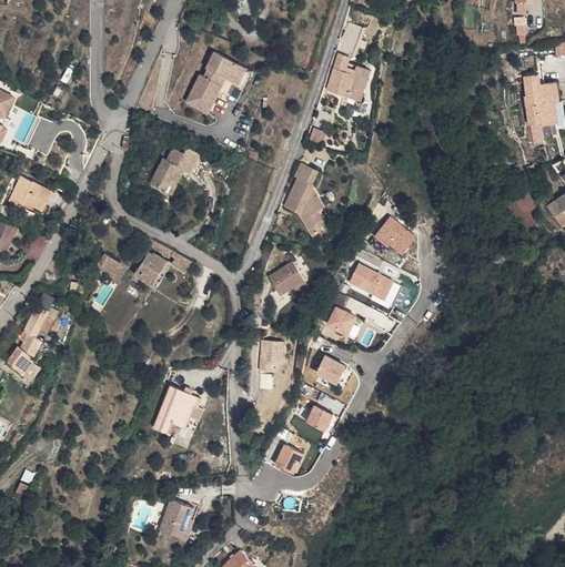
[(564,54),(564,39),(554,41),(555,56),(564,54)]
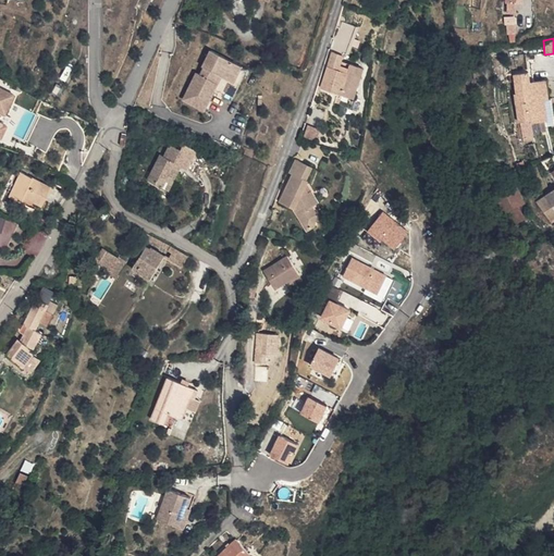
[(241,65),(209,50),(201,65),(206,68),(201,77),(195,74),(181,101),(204,111),(221,76),(233,82),(241,65)]
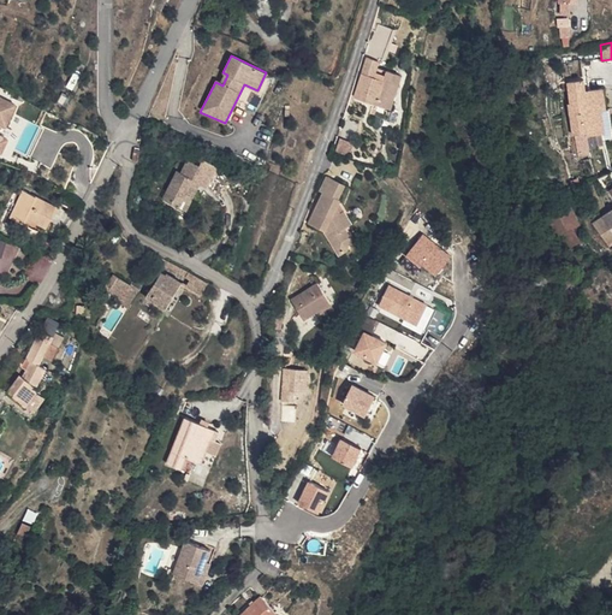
[(362,107),(368,86),(364,84),(369,70),(373,64),(362,60),(346,101),(362,107)]
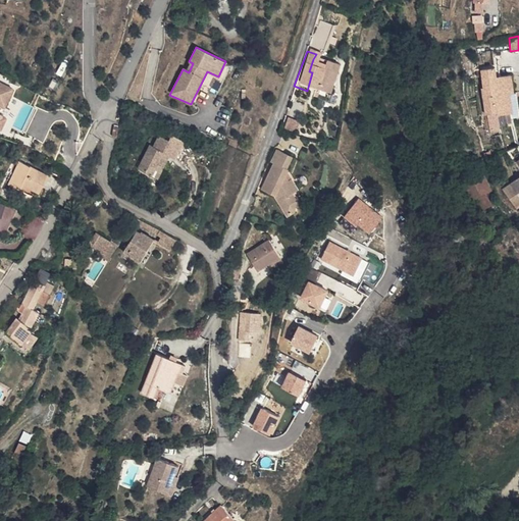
[(316,59),(312,72),(319,74),(324,62),(316,59)]
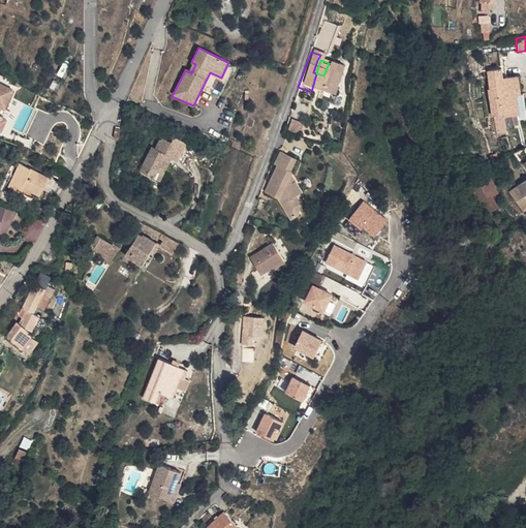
[(316,73),(311,92),(329,98),(341,68),(329,63),(323,75),(316,73)]
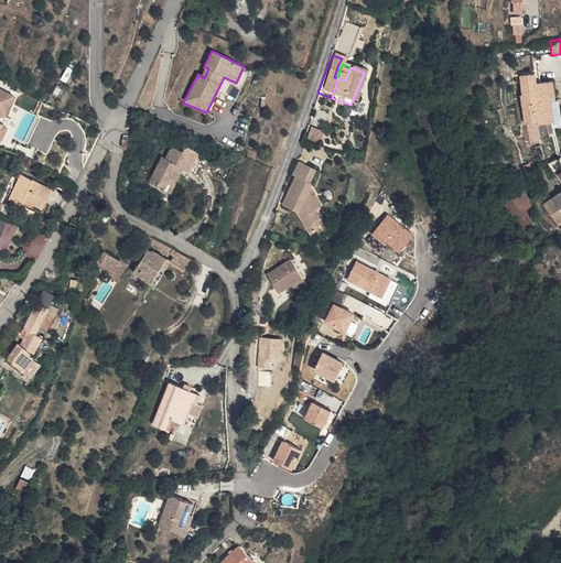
[(528,72),(518,73),(521,97),(518,97),(521,123),(527,123),(533,122),(535,126),(550,123),(551,129),(560,127),(560,116),(559,97),(554,98),(551,80),(533,83),(532,74),(528,74),(528,72)]
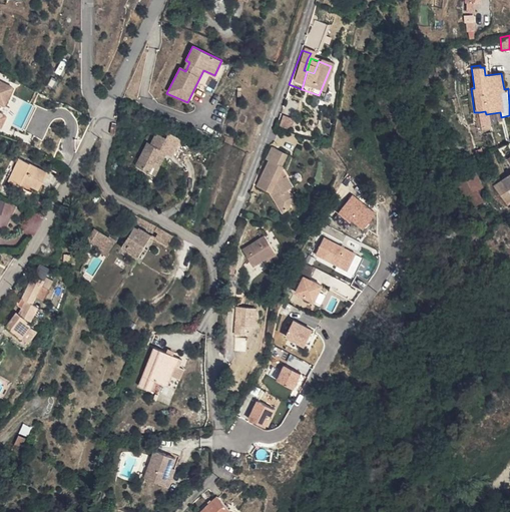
[(199,81),(206,85),(211,77),(204,73),(199,81)]
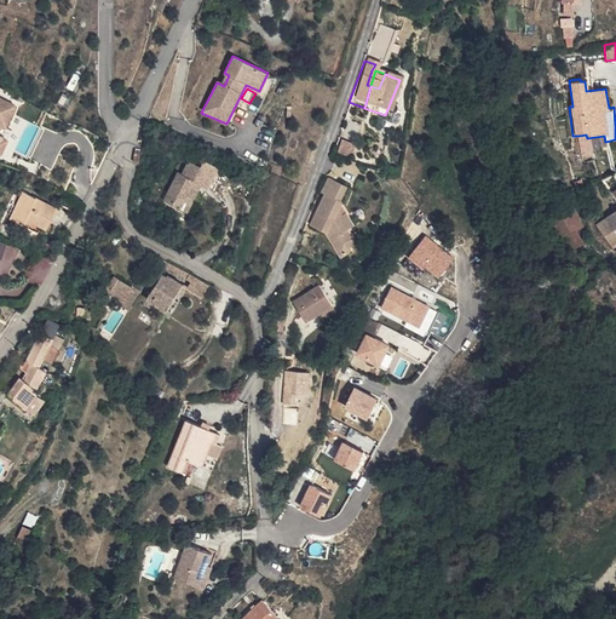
[(15,104),(4,101),(0,109),(0,112),(5,114),(0,124),(5,126),(15,104)]
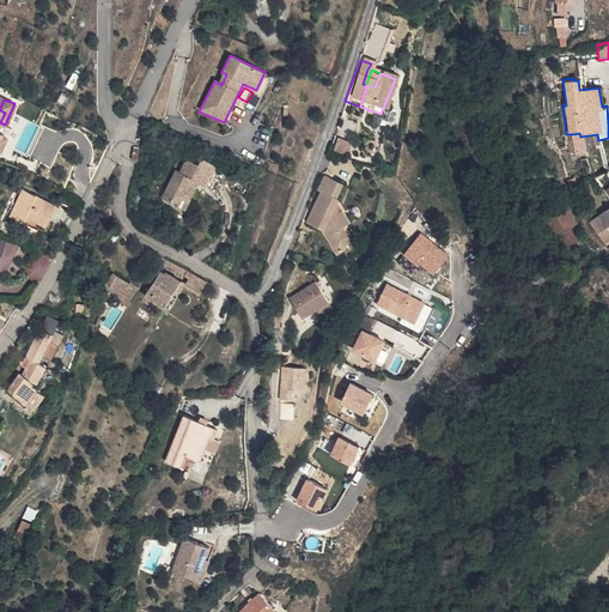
[(579,133),(572,134),(574,155),(583,153),(580,137),(579,133)]
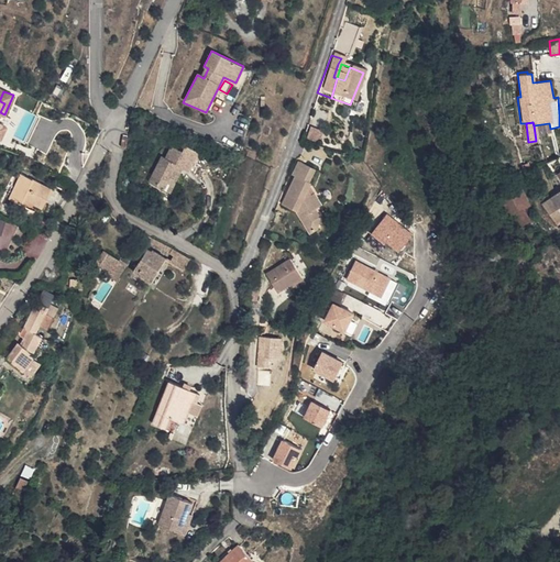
[(309,125),(305,138),(318,142),(322,130),(309,125)]
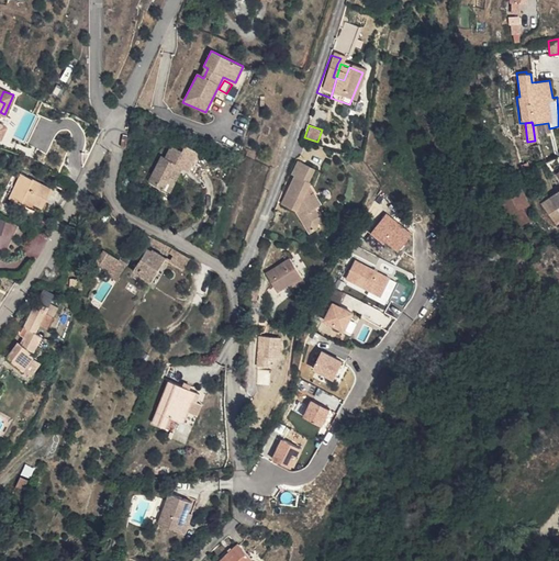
[(185,147),(168,141),(166,148),(155,144),(149,156),(145,154),(137,174),(145,177),(142,183),(157,190),(168,163),(178,166),(185,147)]
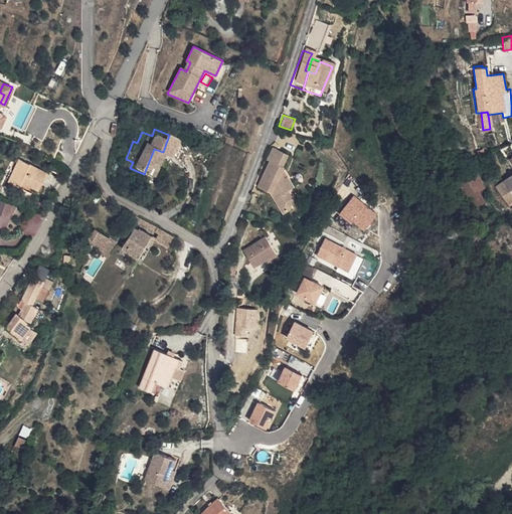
[(280,179),(276,174),(281,171),(283,170),(280,164),(282,156),(267,150),(261,163),(267,167),(254,191),(269,197),(271,200),(280,179)]
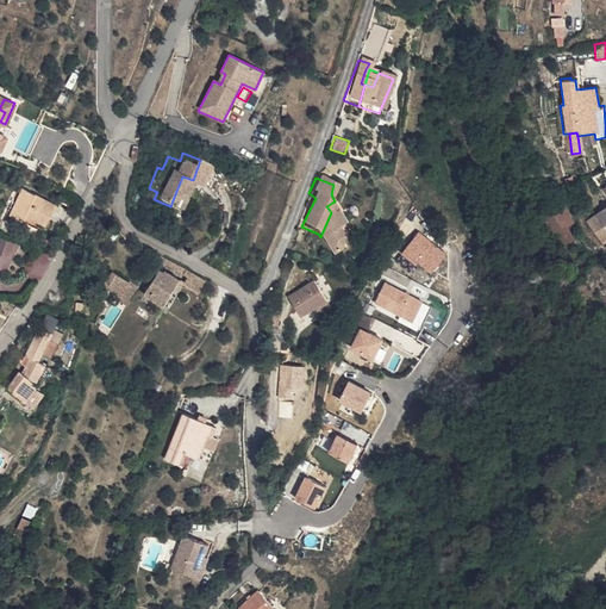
[(605,186),(601,190),(605,197),(605,209),(593,218),(605,236),(605,186)]
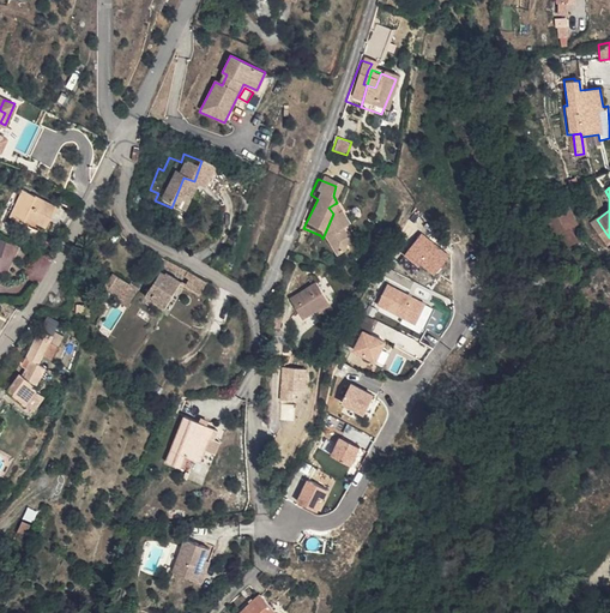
[(158,193),(150,190),(148,198),(155,200),(158,193)]
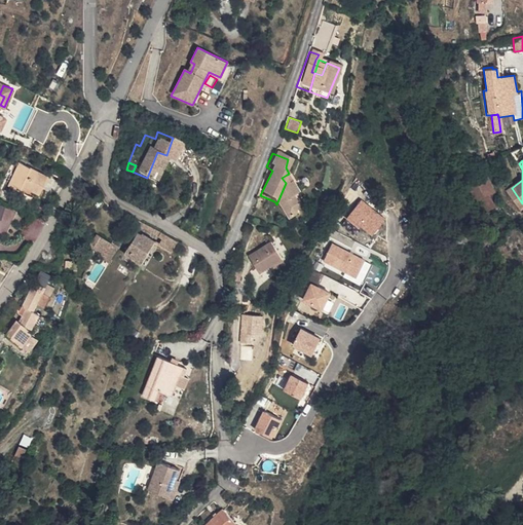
[(47,177),(16,163),(5,188),(17,193),(22,185),(26,187),(40,193),(47,177)]
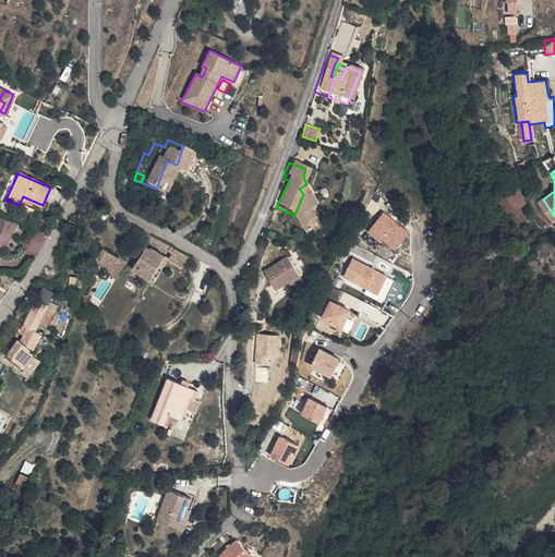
[(519,210),(514,193),(487,201),(493,217),(519,210)]
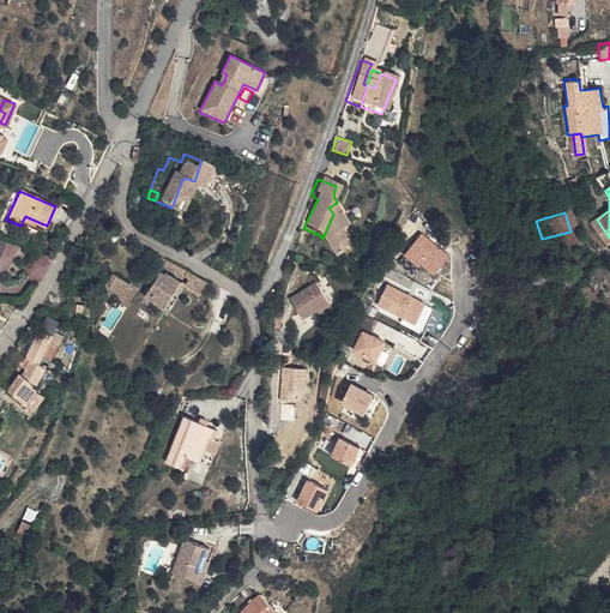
[(337,218),(333,214),(322,239),(338,258),(344,252),(346,236),(342,232),(348,227),(342,216),(337,218)]
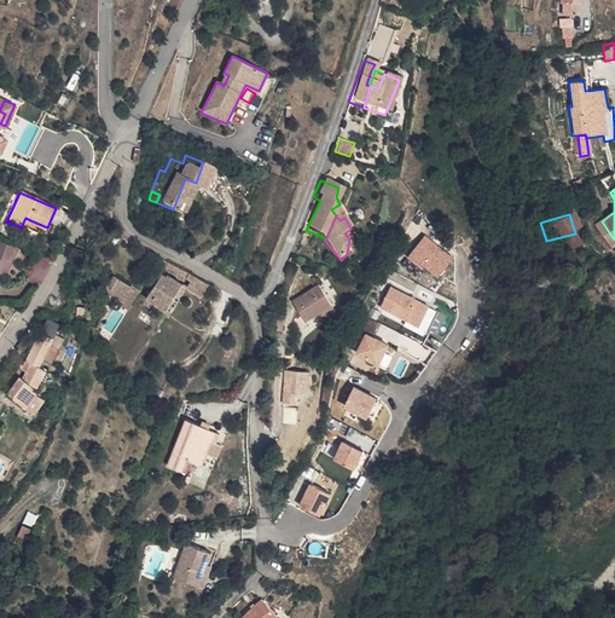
[(30,220),(25,218),(21,227),(25,230),(30,220)]
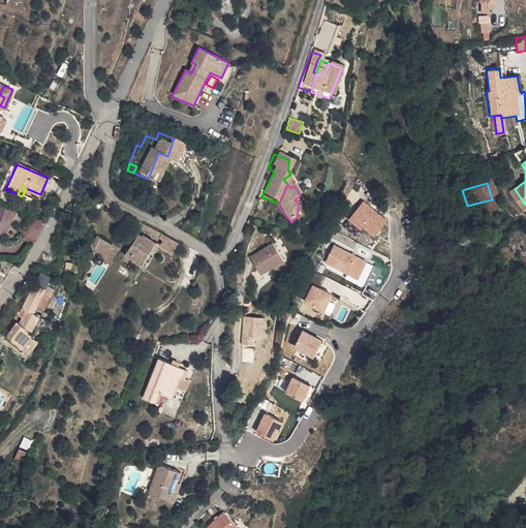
[(363,200),(347,220),(359,229),(362,226),(373,236),(385,219),(363,200)]
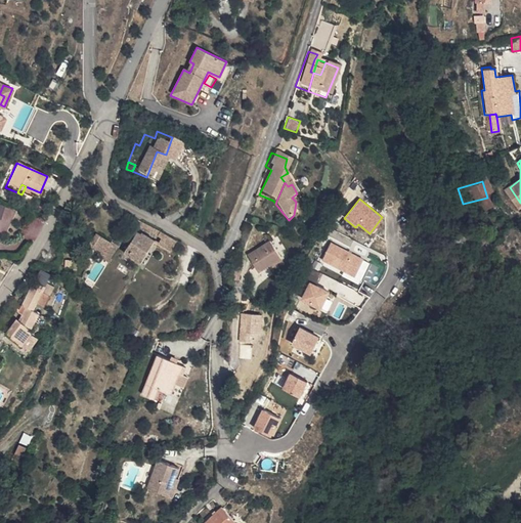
[(125,242),(118,251),(136,262),(152,241),(137,231),(137,233),(133,231),(125,242)]
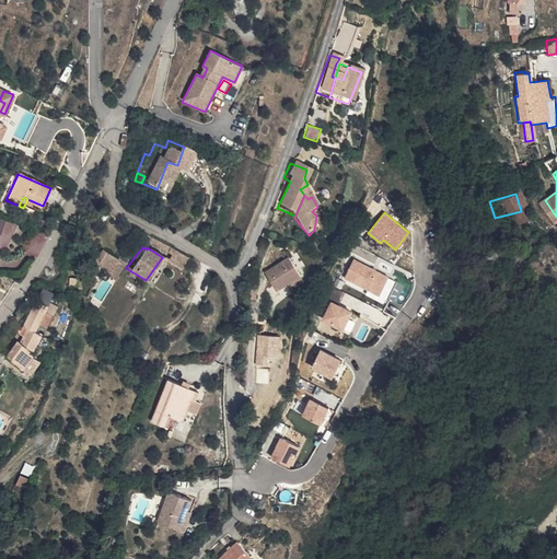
[(171,249),(163,260),(176,269),(184,258),(171,249)]
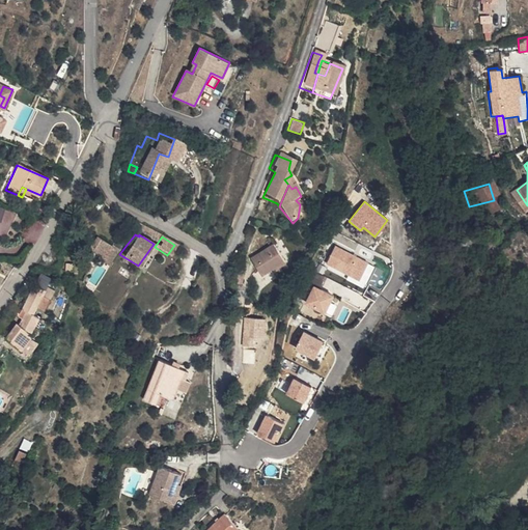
[(90,249),(101,255),(105,248),(109,251),(112,246),(98,238),(90,249)]
